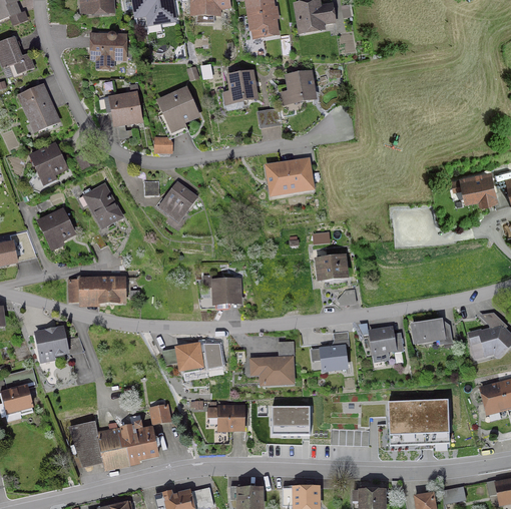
[(0,0),(0,16),(0,18),(11,14),(21,10),(17,0),(0,0)]
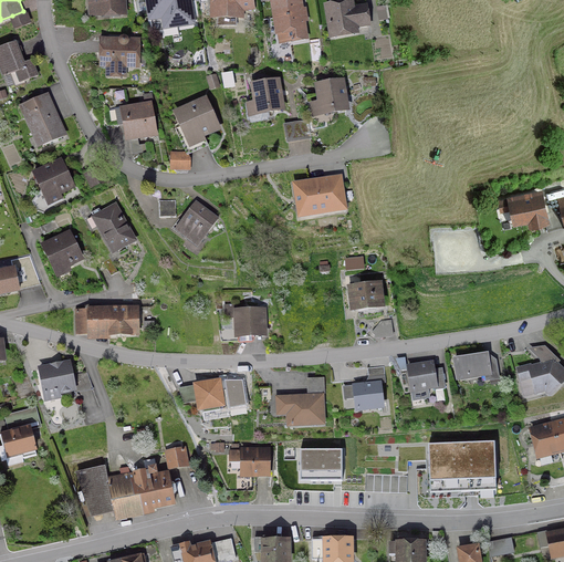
[(98,0),(100,11),(124,10),(124,0),(98,0)]
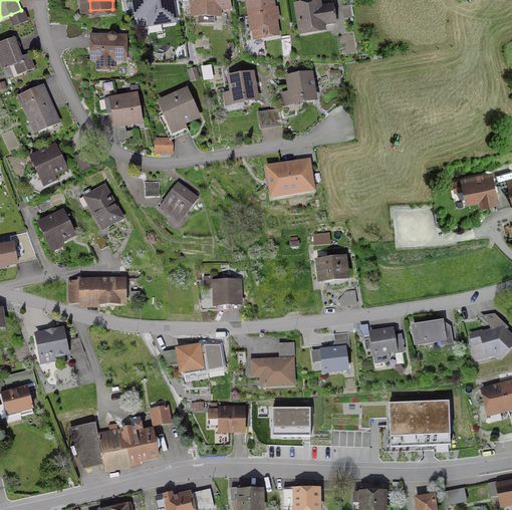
[(136,0),(139,12),(147,11),(149,24),(162,22),(162,19),(175,17),(173,6),(175,3),(175,0),(136,0)]
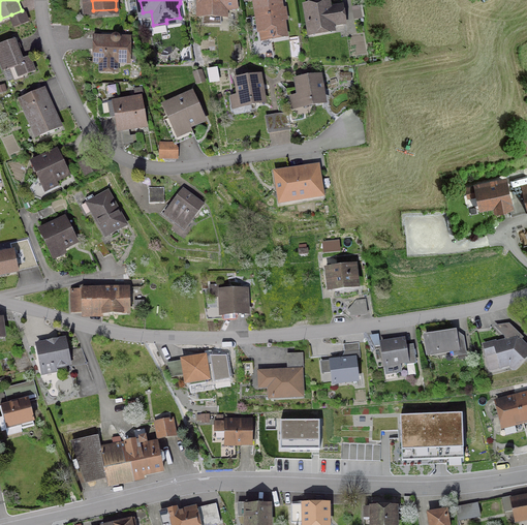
[(200,0),(200,9),(205,9),(205,21),(221,21),(221,9),(226,9),(225,0),(200,0)]
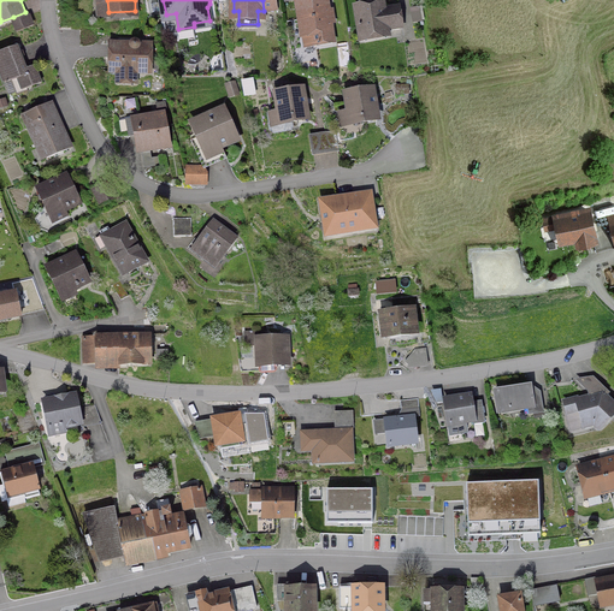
[(329,7),(328,0),(299,0),(306,43),(334,39),(331,19),(334,16),(332,10),(329,7)]
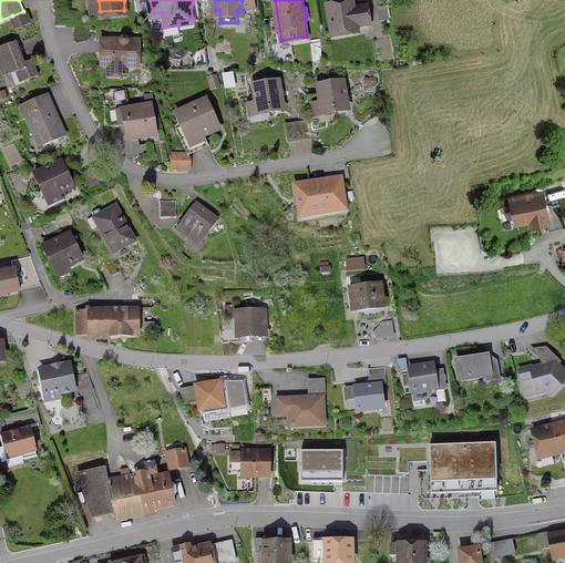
[(356,19),(370,17),(368,2),(353,6),(352,0),(328,4),(334,33),(358,29),(356,19)]
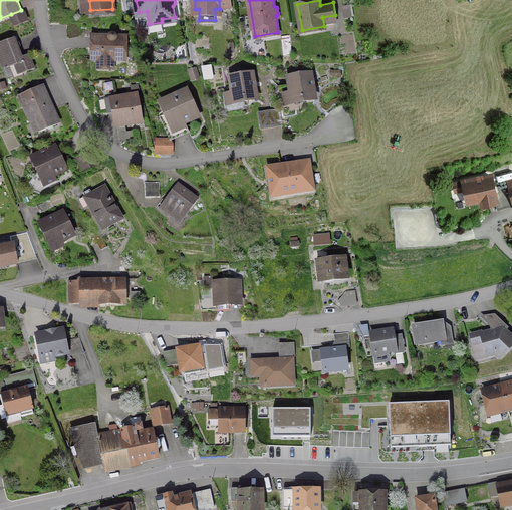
[(26,18),(25,11),(22,12),(12,16),(15,23),(26,18)]
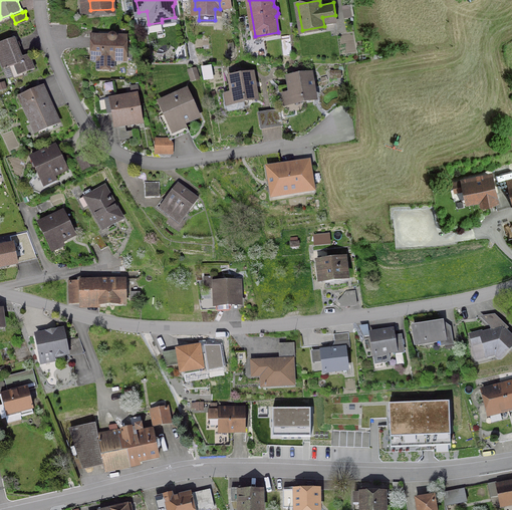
[(105,33),(93,33),(93,48),(93,56),(98,56),(98,66),(114,66),(114,56),(125,56),(125,45),(126,34),(114,34),(113,33),(112,32),(111,31),(109,30),(107,31),(105,32),(105,33)]
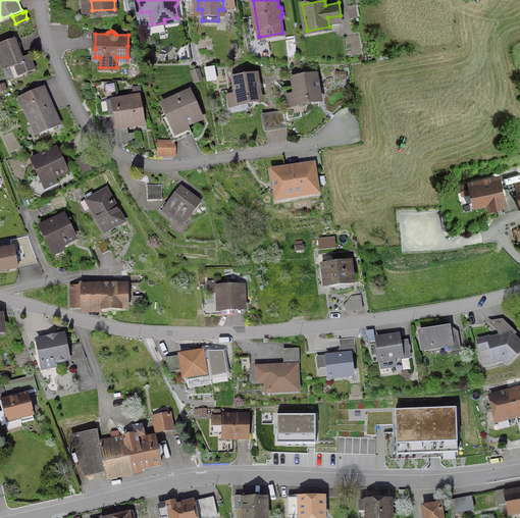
[(31,53),(23,55),(15,36),(0,42),(0,55),(5,67),(16,63),(19,72),(36,66),(31,53)]
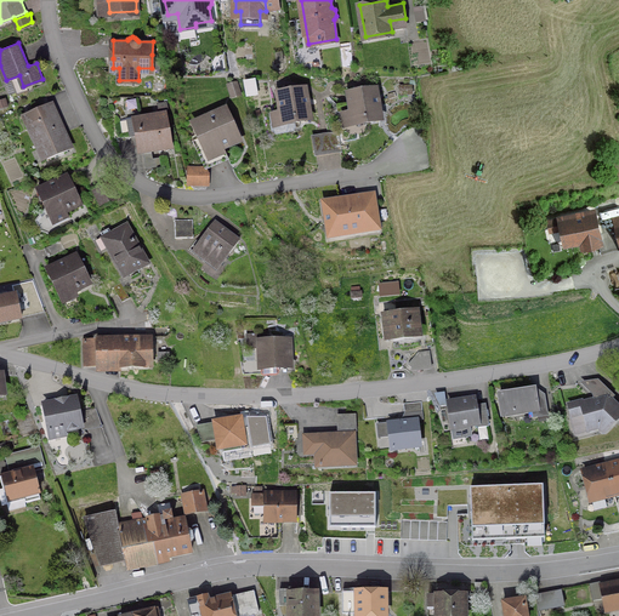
[(233,92),(240,90),(238,80),(230,83),(233,92)]
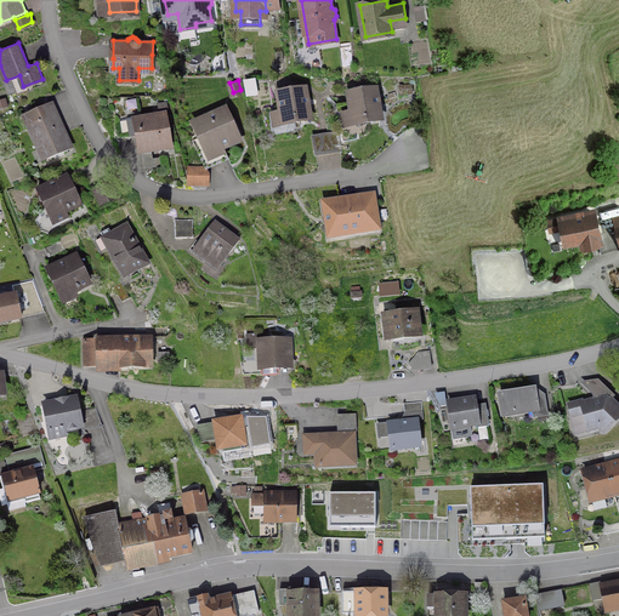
[(311,117),(306,85),(279,90),(284,117),(295,115),(296,119),(311,117)]
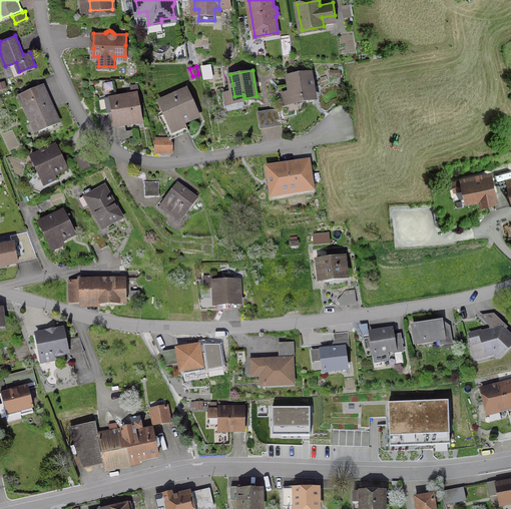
[(315,96),(311,71),(289,74),(293,97),(302,95),(303,98),(315,96)]
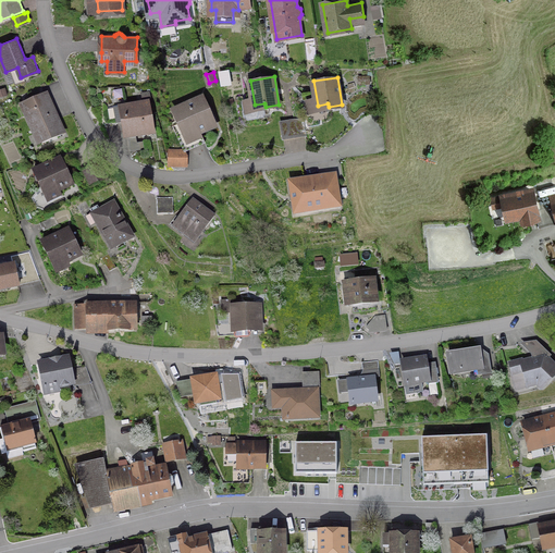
[(50,98),(49,99),(46,90),(22,101),(32,122),(35,121),(44,139),(64,130),(50,98)]
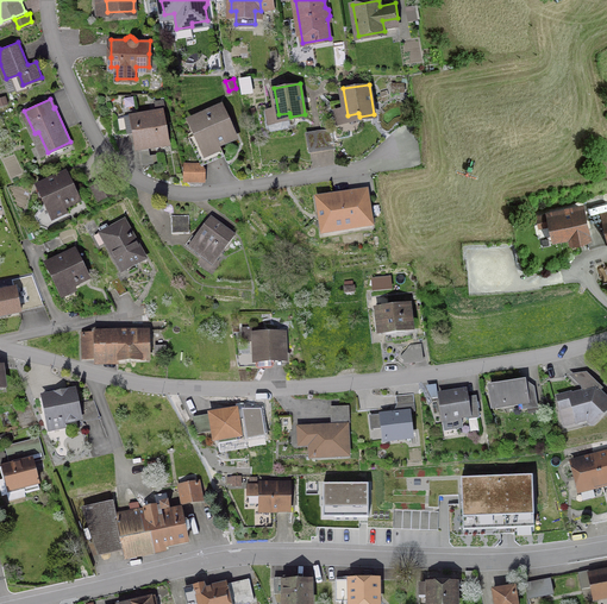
[(189,131),(204,162),(214,157),(212,155),(223,150),(219,142),(236,134),(221,105),(192,118),(195,129),(189,131)]
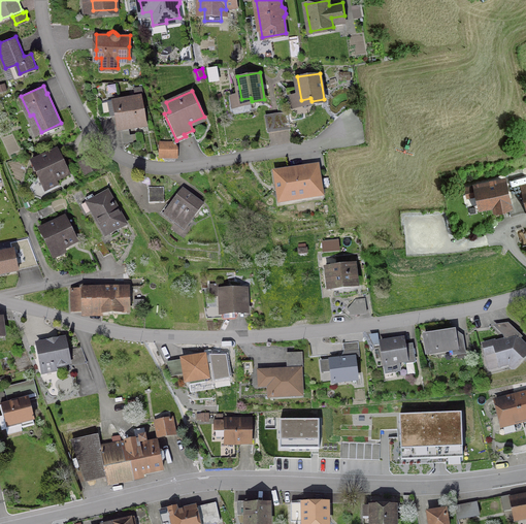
[(118,99),(122,126),(144,122),(140,95),(118,99)]
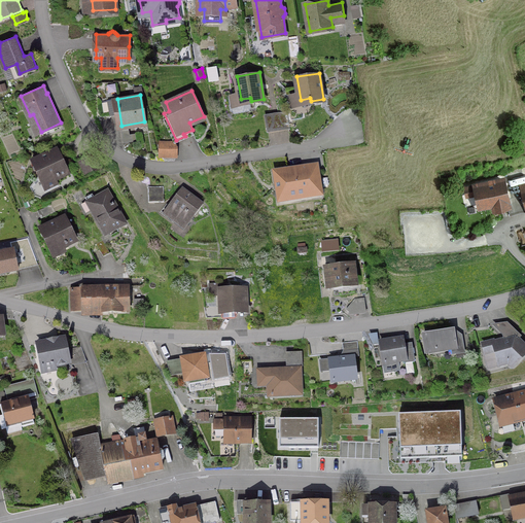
[(277,111),(279,126),(290,124),(287,109),(277,111)]
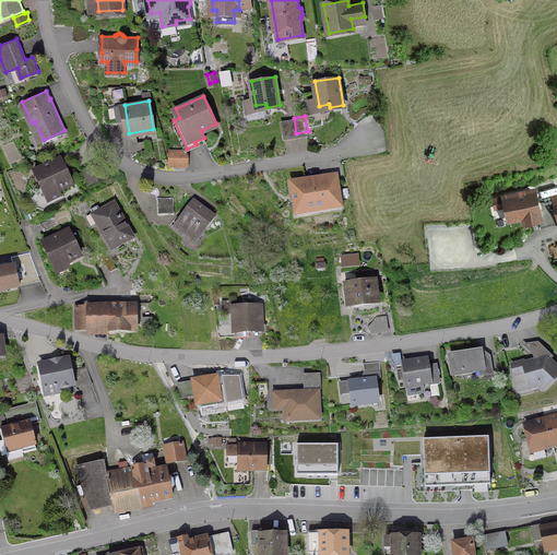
[(282,120),(285,136),(296,133),(294,118),(282,120)]
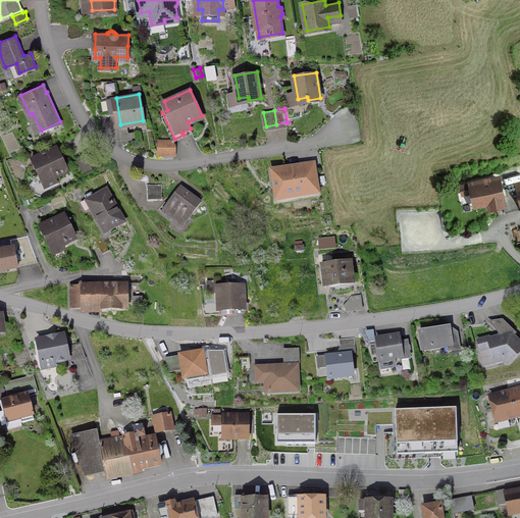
[(174,155),(174,139),(156,139),(156,155),(174,155)]
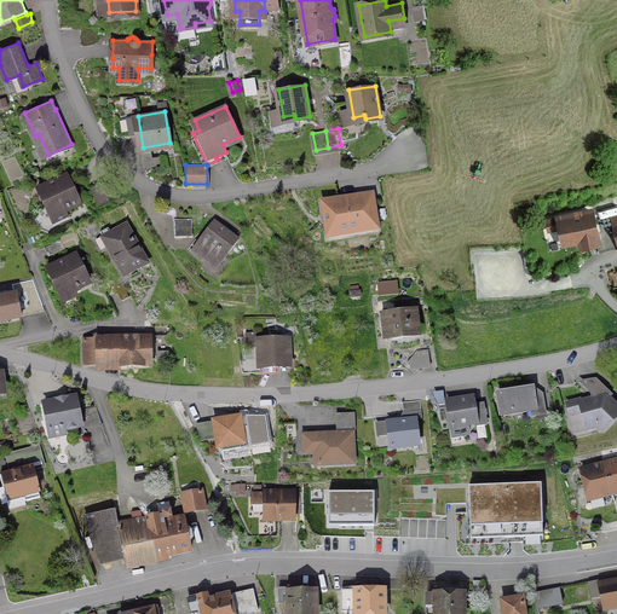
[(80,200),(68,173),(41,186),(53,213),(80,200)]
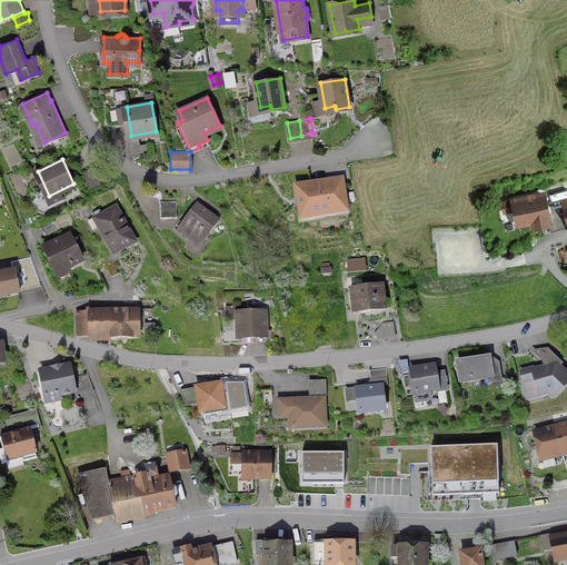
[(93,187),(101,182),(95,168),(86,171),(93,187)]
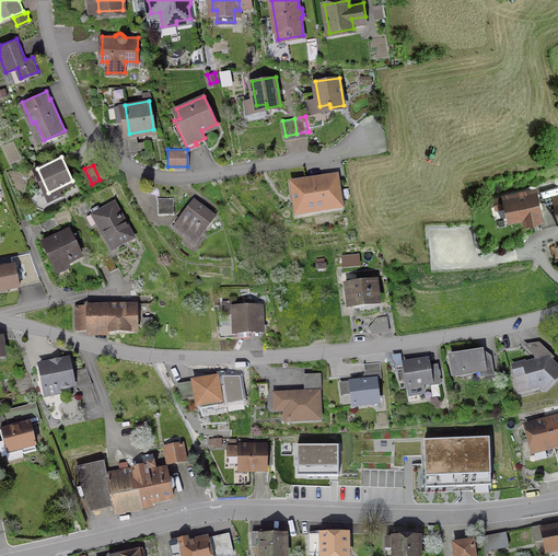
[(336,174),(288,182),(293,215),(341,207),(336,174)]
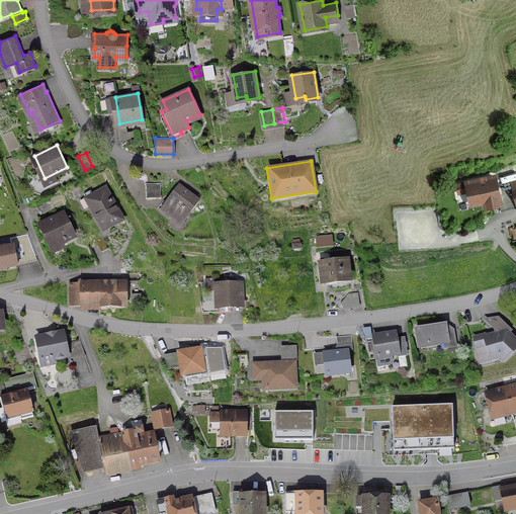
[(487,195),(488,200),(500,197),(495,173),(468,178),(473,198),(487,195)]
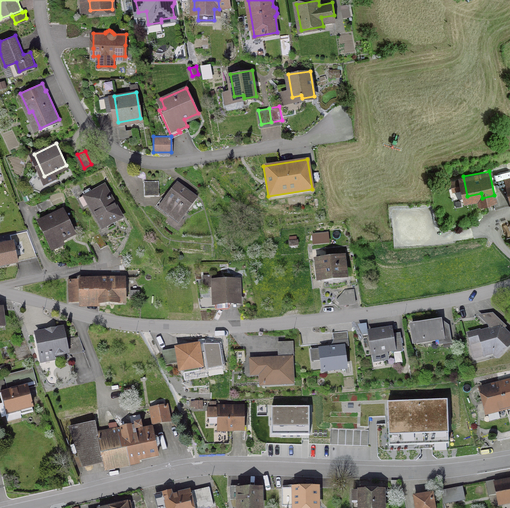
[(160,193),(160,178),(145,178),(145,193),(160,193)]
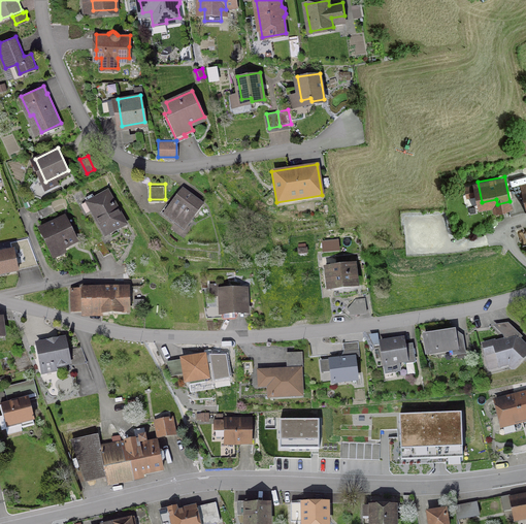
[(204,201),(184,186),(165,210),(177,221),(181,217),(189,222),(204,201)]
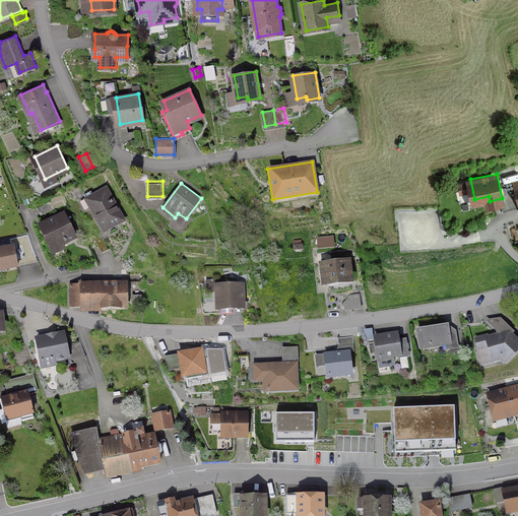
[(105,228),(124,217),(107,187),(93,193),(98,200),(91,203),(105,228)]
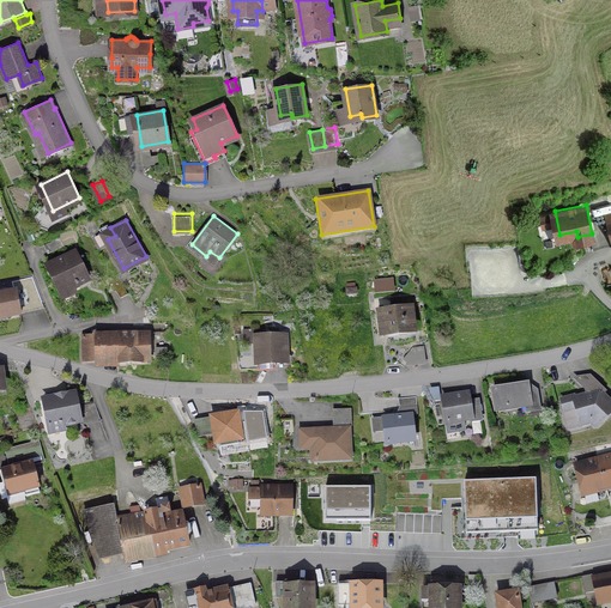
[(65,242),(61,233),(44,242),(49,250),(65,242)]
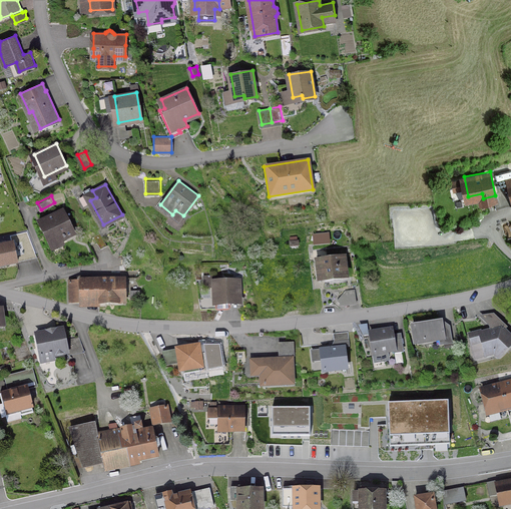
[(74,230),(63,208),(41,219),(52,241),(74,230)]
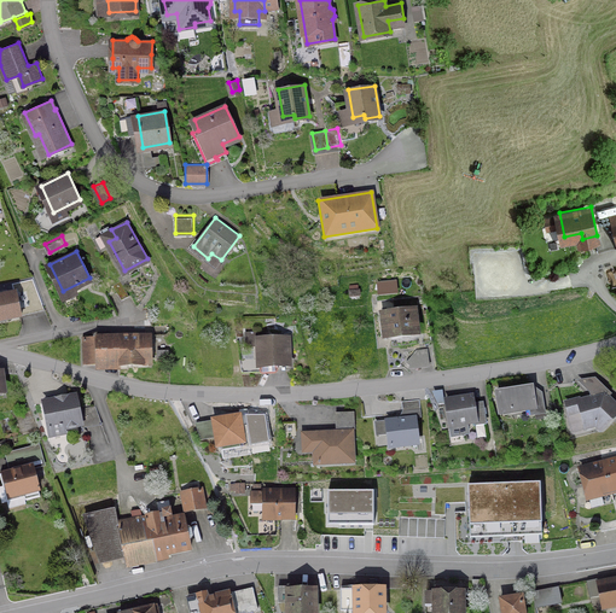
[(122,297),(131,293),(121,278),(114,281),(122,297)]
